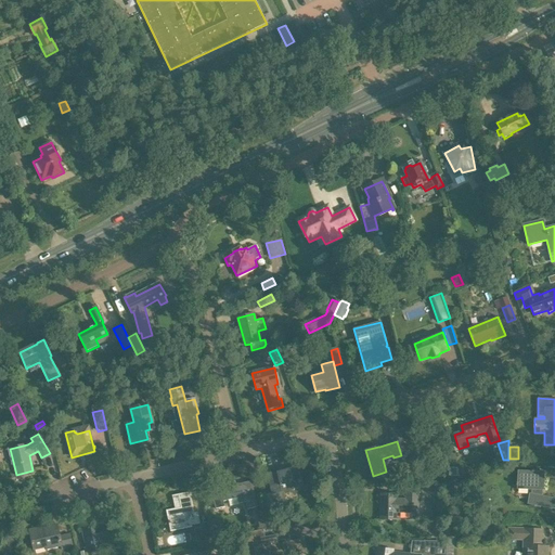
[(305,489),(301,478),(300,478),(298,468),(279,474),(279,472),(267,474),(271,494),(267,495),(270,506),(274,505),(286,503),(283,492),(288,491),(295,494),(298,489),(302,488),(302,489),(305,489)]
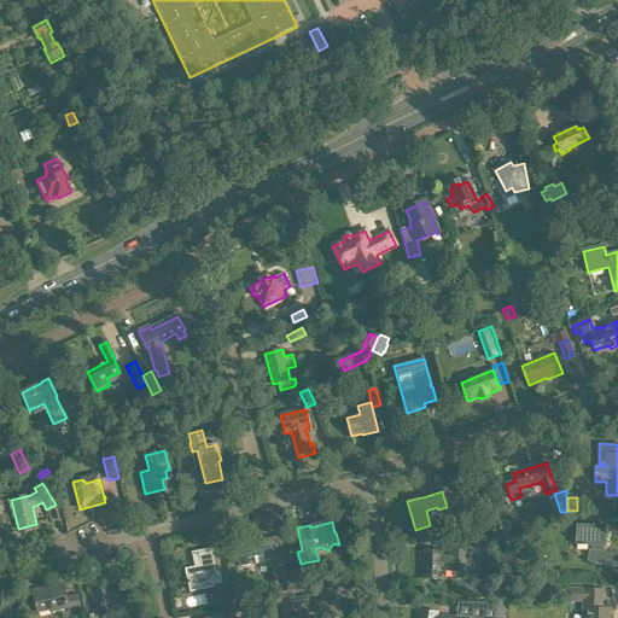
[(576,544),(592,546),(592,549),(589,549),(587,561),(617,566),(617,554),(604,552),(604,546),(606,546),(606,525),(595,525),(595,524),(592,524),(592,525),(577,524),(576,535),(575,535),(575,541),(576,541),(576,544)]
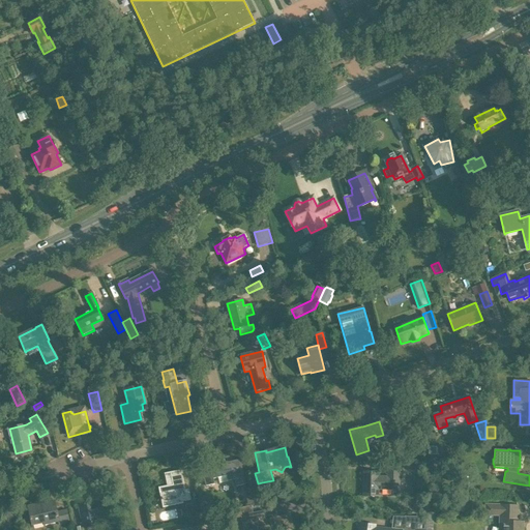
[(235,480),(236,487),(245,484),(240,460),(226,463),(225,460),(207,464),(210,479),(227,476),(228,481),(235,480)]
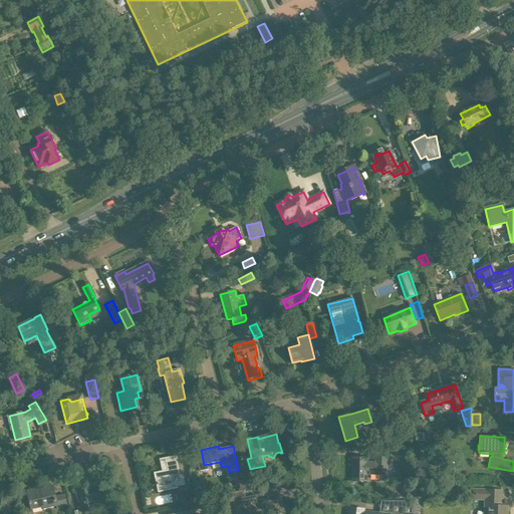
[(375,462),(367,462),(367,458),(352,458),(352,481),(367,482),(367,475),(388,475),(388,453),(375,452),(375,462)]
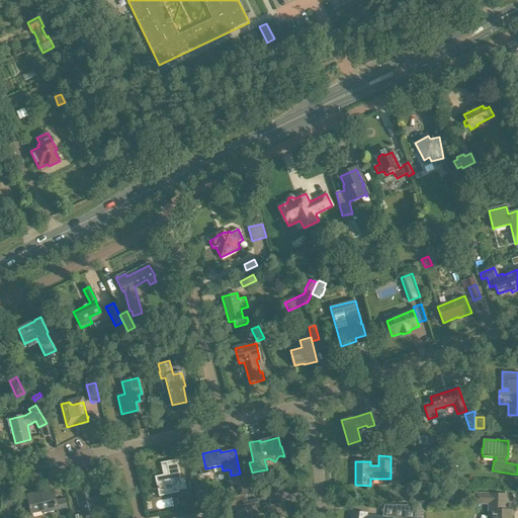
[(158,489),(160,496),(160,495),(179,491),(178,488),(183,487),(177,460),(161,463),(164,476),(156,477),(155,477),(158,487),(157,487),(158,489)]
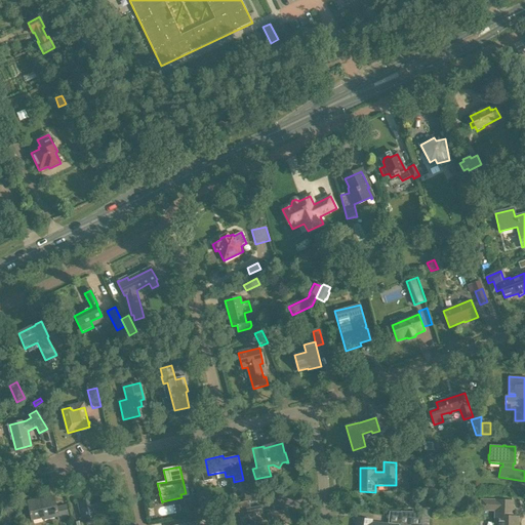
[(243,487),(246,501),(254,499),(251,485),(243,487)]
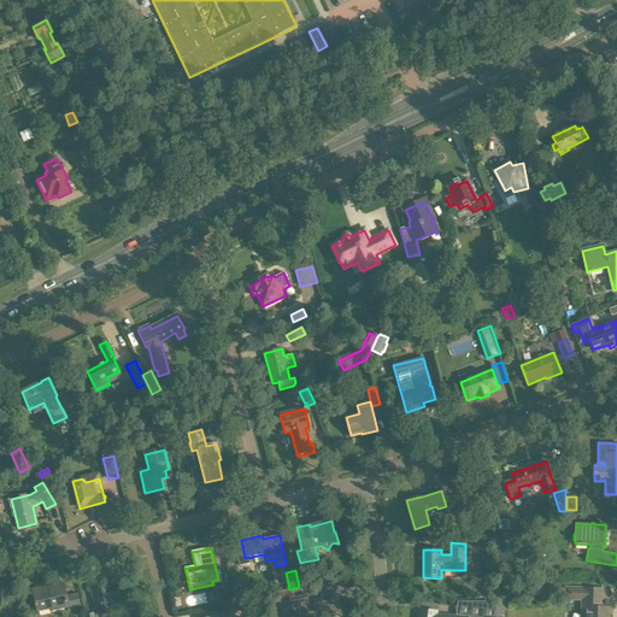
[(122,609),(119,598),(123,598),(121,585),(109,587),(109,583),(92,587),(95,604),(97,603),(99,615),(115,611),(113,610),(122,609)]
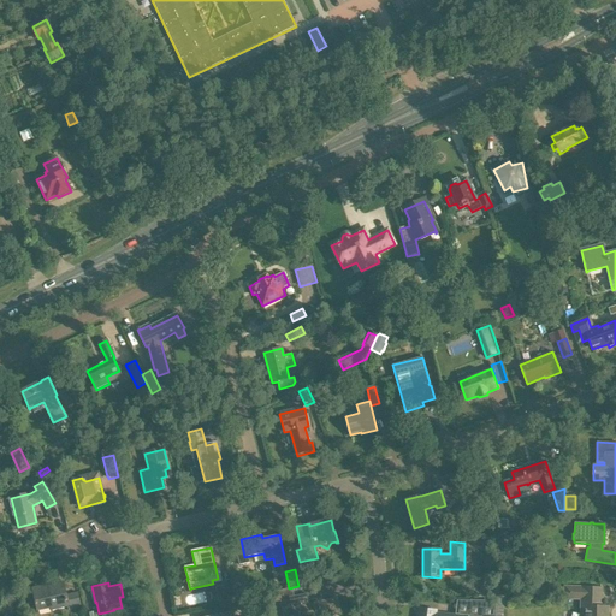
[(36,602),(35,602),(36,605),(37,604),(39,611),(40,611),(39,610),(51,608),(51,610),(69,606),(69,610),(81,608),(77,593),(66,596),(63,584),(45,588),(45,586),(34,588),(36,602)]
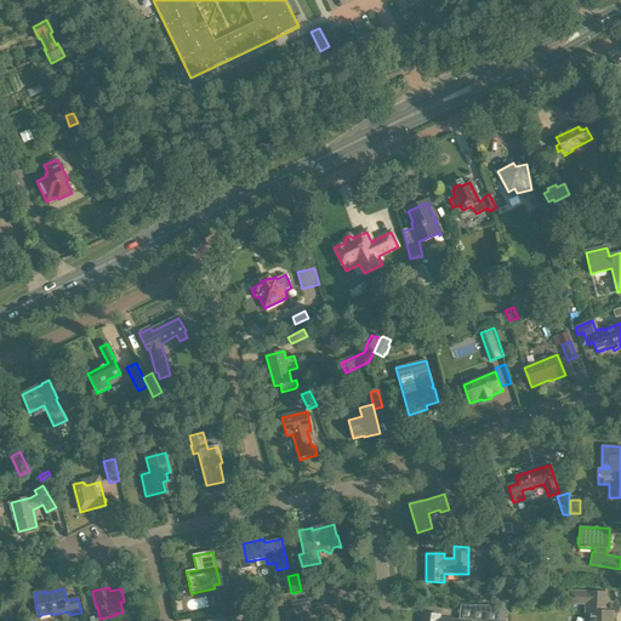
[(216,593),(220,608),(235,604),(232,590),(216,593)]
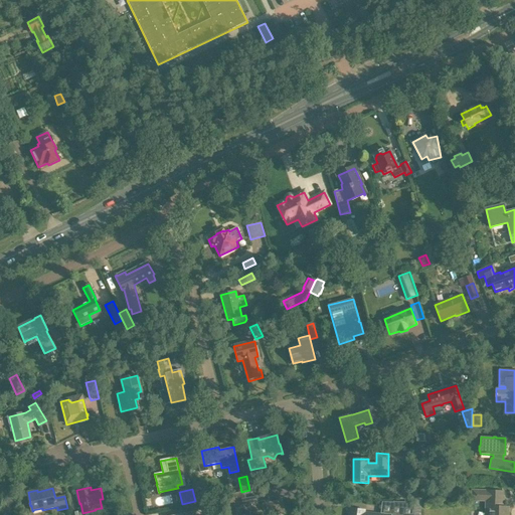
[(506,514),(507,512),(503,512),(503,508),(502,508),(502,492),(474,491),(473,499),(488,500),(488,512),(490,512),(490,514),(506,514)]
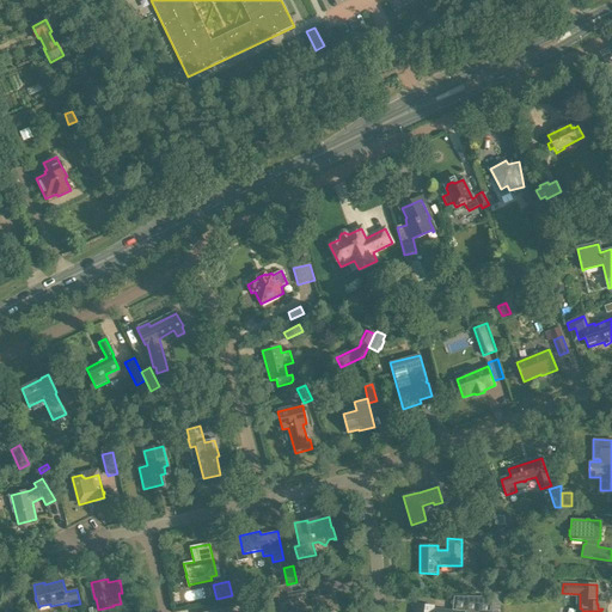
[(281,611),(288,611),(298,610),(298,611),(316,611),(328,610),(329,611),(331,611),(330,609),(337,607),(335,595),(317,599),(314,589),(305,592),(305,591),(292,594),(289,585),(270,589),(273,599),(279,598),(281,611)]
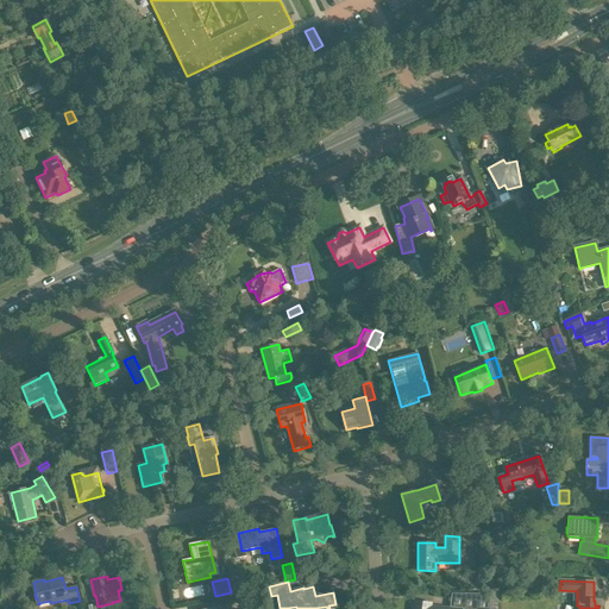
[(2,590),(5,603),(12,602),(10,592),(17,590),(16,588),(2,590)]
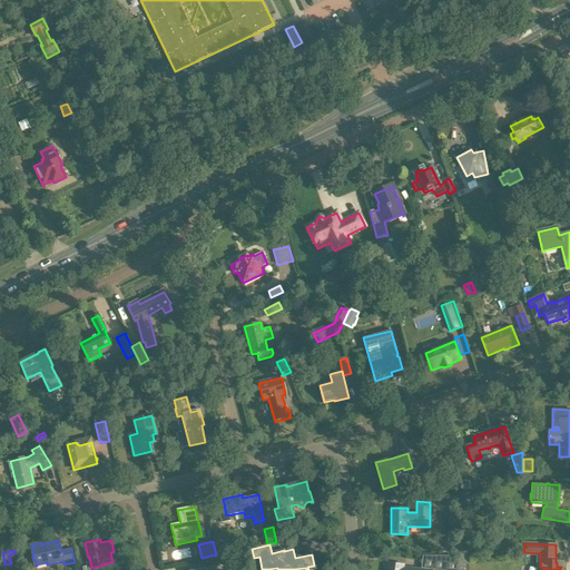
[(11,563),(5,564),(6,568),(18,566),(16,552),(9,554),(11,563)]
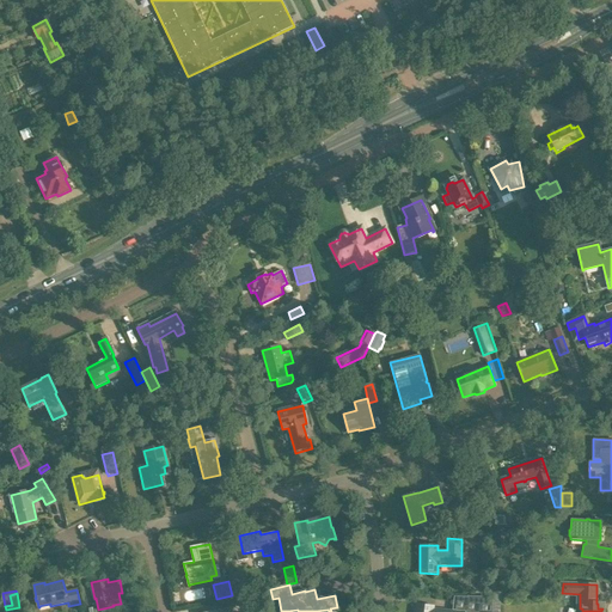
[(500,611),(501,594),(493,594),(491,611),(500,611)]
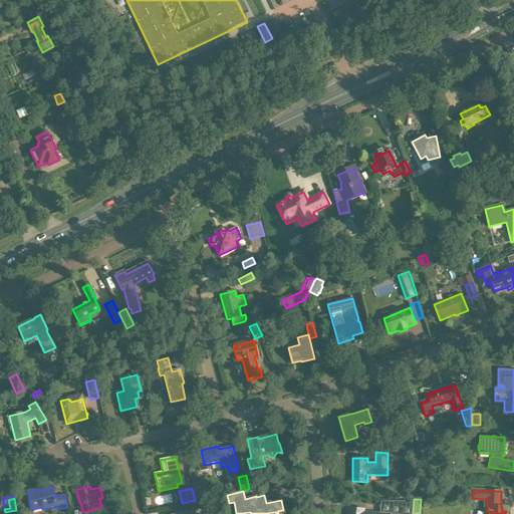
[(411,513),(412,502),(393,501),(392,513),(411,513)]
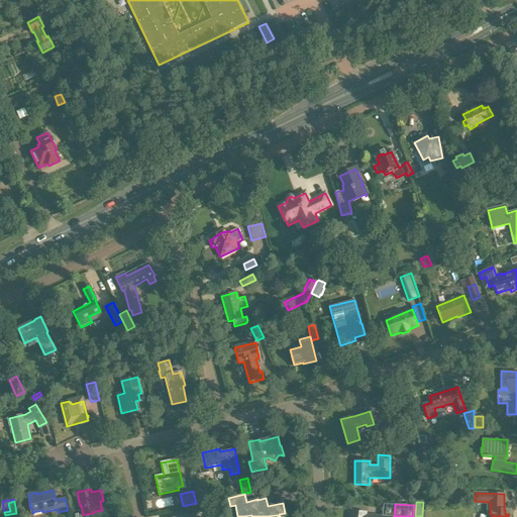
[(215,512),(207,506),(205,510),(212,516),(215,512)]
